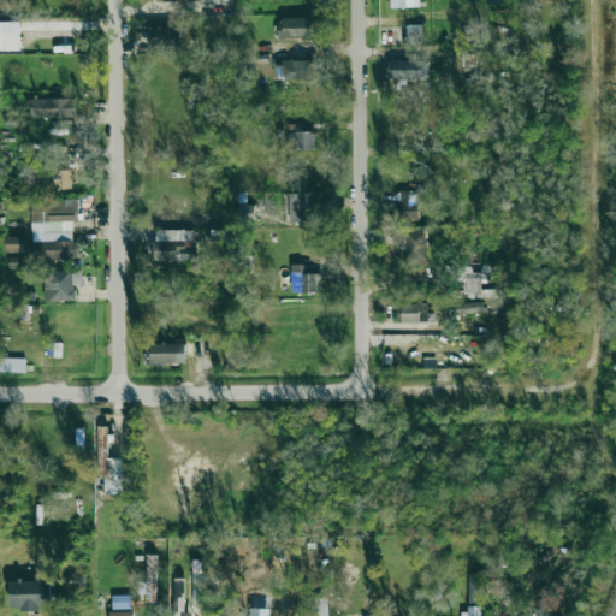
[(312,17),(279,18),(279,39),(313,39),(312,17)]
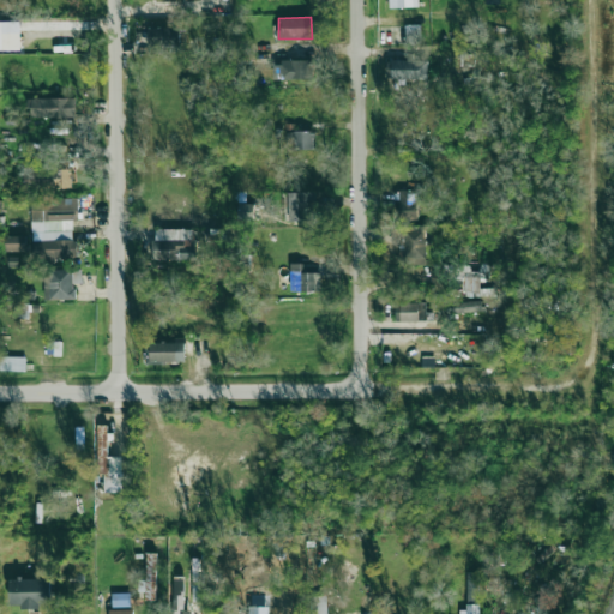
[(0,20),(0,49),(20,49),(20,22),(0,20)]
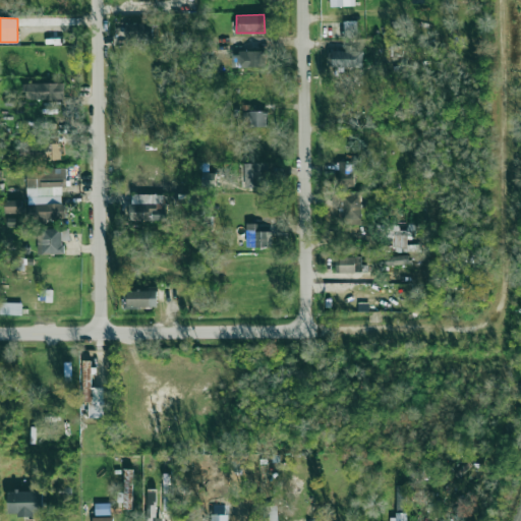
[(356,20),(344,21),(344,38),(356,38),(356,20)]
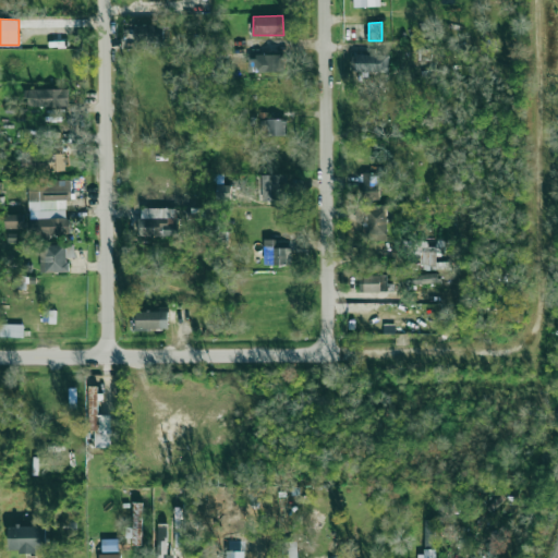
[(135,25),(136,48),(164,48),(164,24),(135,25)]
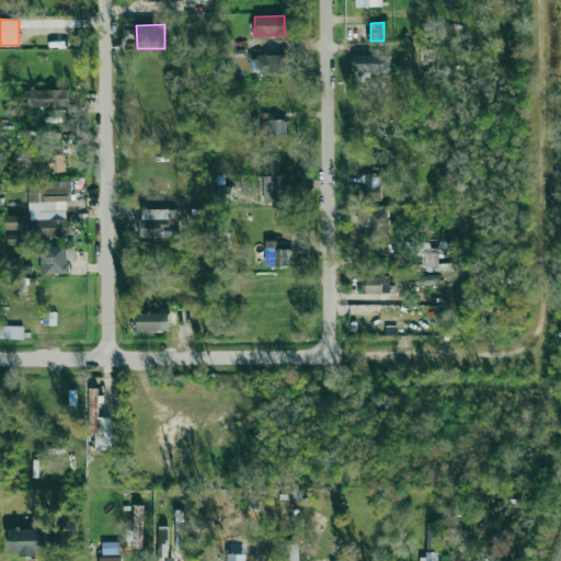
[(258,58),(250,59),(251,73),(286,72),(286,54),(258,55),(258,58)]
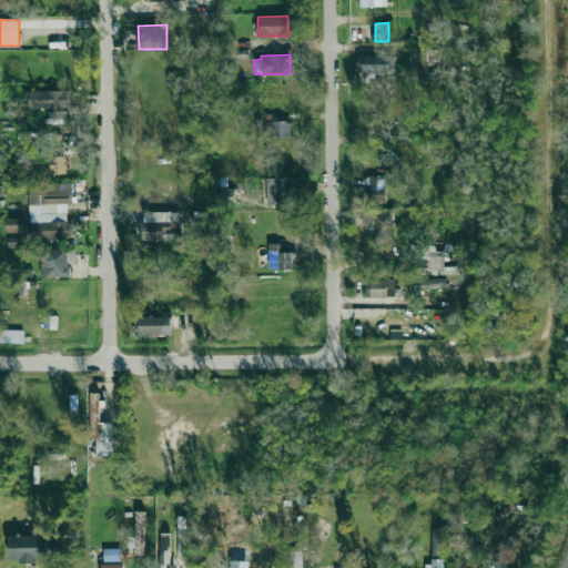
[(396,57),(358,56),(358,72),(395,73),(396,57)]
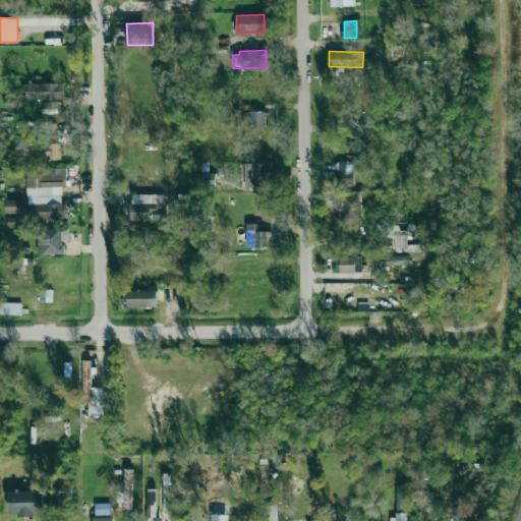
[(64,99),(64,83),(25,83),(26,100),(64,99)]
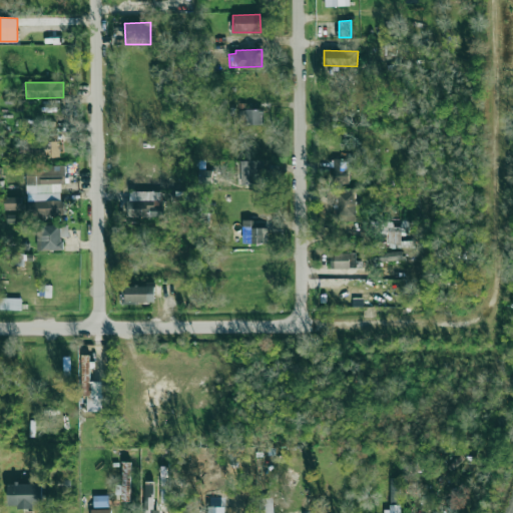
[(239,110),(239,125),(263,124),(263,109),(239,110)]
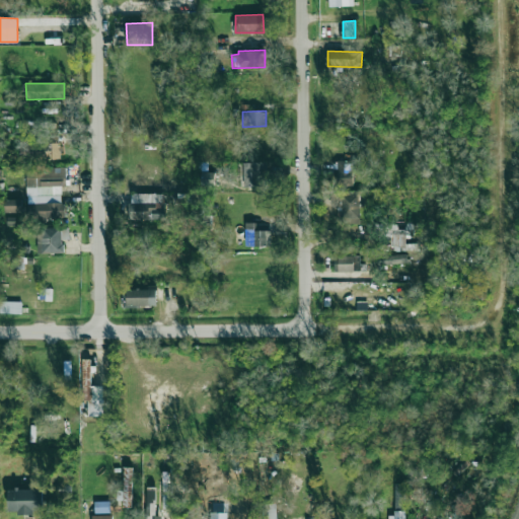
[(19,159),(60,160),(60,143),(50,143),(50,139),(20,139),(19,159)]
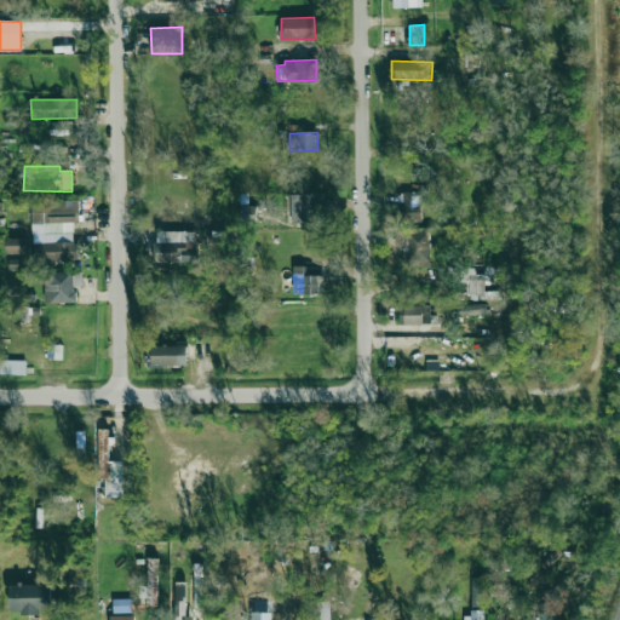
[(424,222),(424,191),(403,193),(405,222),(424,222)]
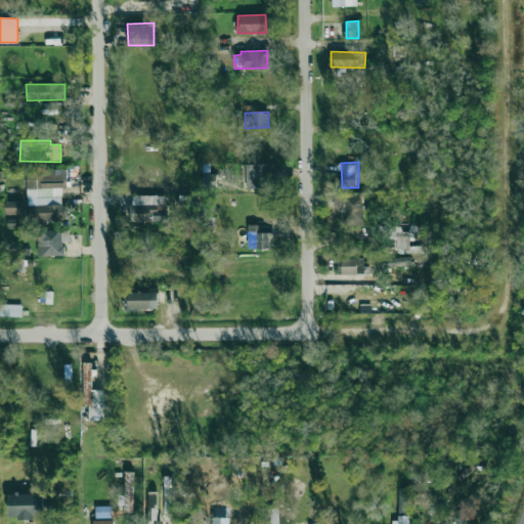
[(247,165),(247,188),(269,188),(268,164),(247,165)]
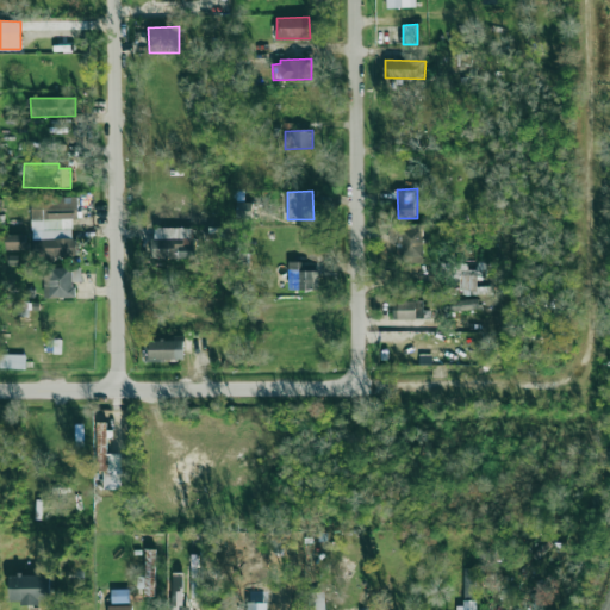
[(31,198),(32,260),(75,259),(74,219),(78,219),(78,197),(31,198)]
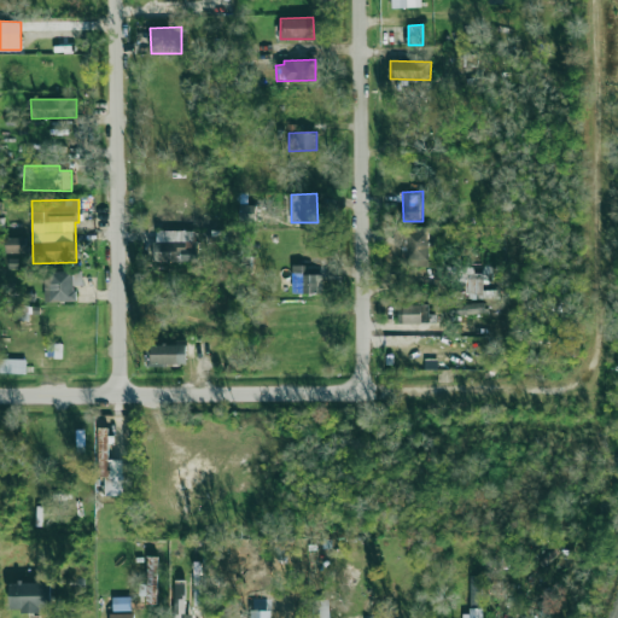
[(240,225),(256,225),(256,205),(240,205),(240,225)]
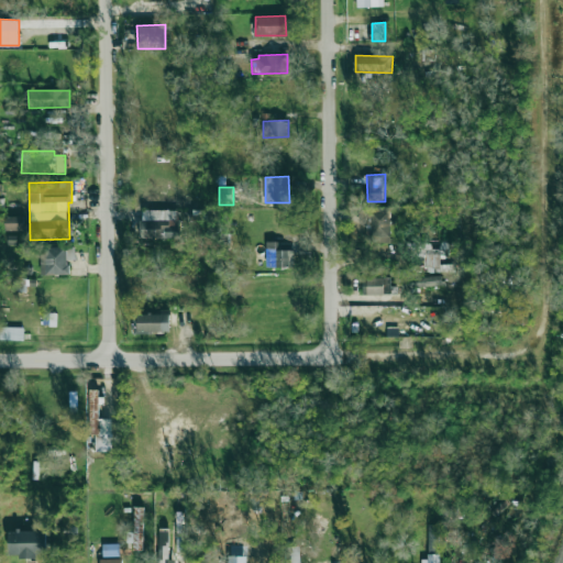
[(367,242),(390,243),(392,208),(367,208),(367,242)]
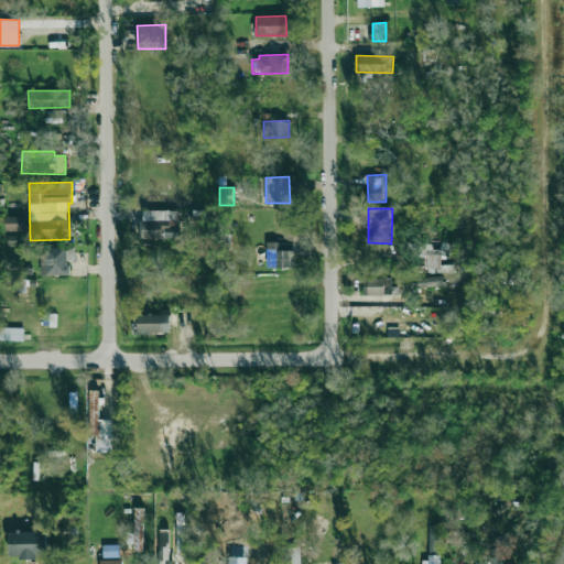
[(177,209),(141,210),(141,239),(179,238),(177,209)]
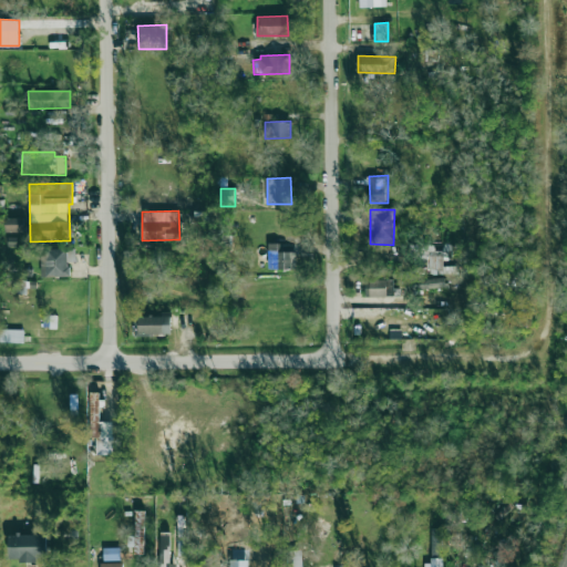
[(6,232),(24,232),(24,217),(6,217),(6,232)]
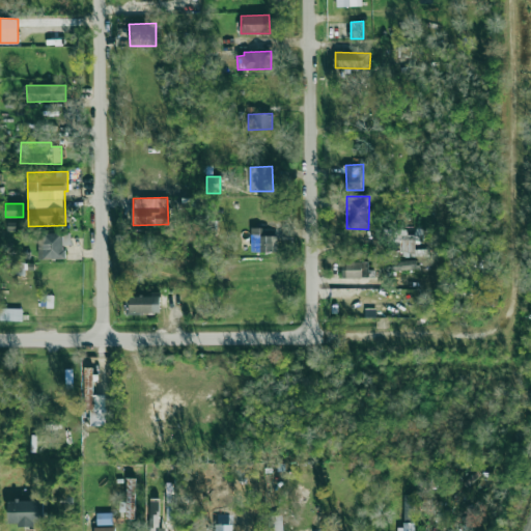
[(251,252),(277,252),(276,235),(262,235),(262,227),(251,228),(251,252)]
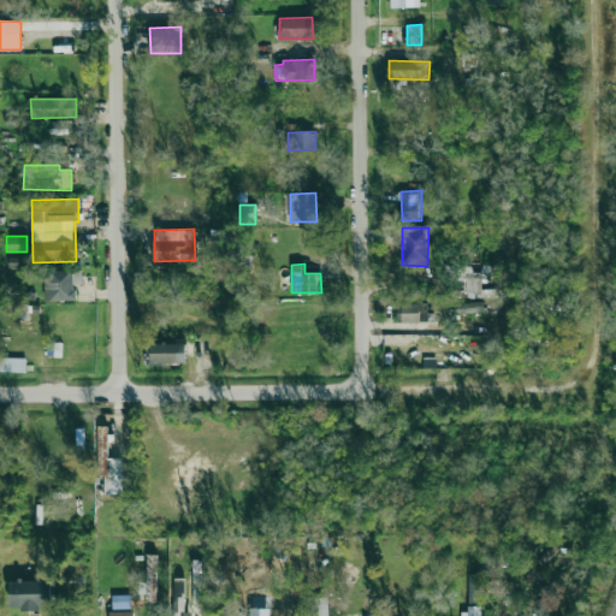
[(82,285),(82,270),(43,271),(45,301),(76,300),(76,285),(82,285)]
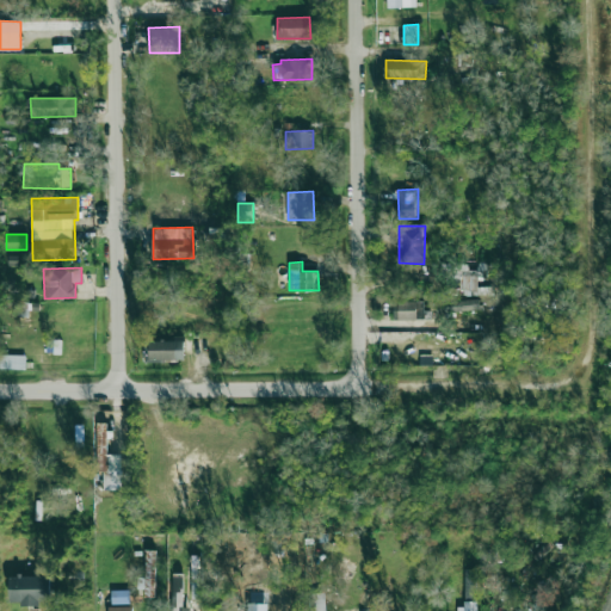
[(476,291),(477,271),(462,270),(461,290),(476,291)]
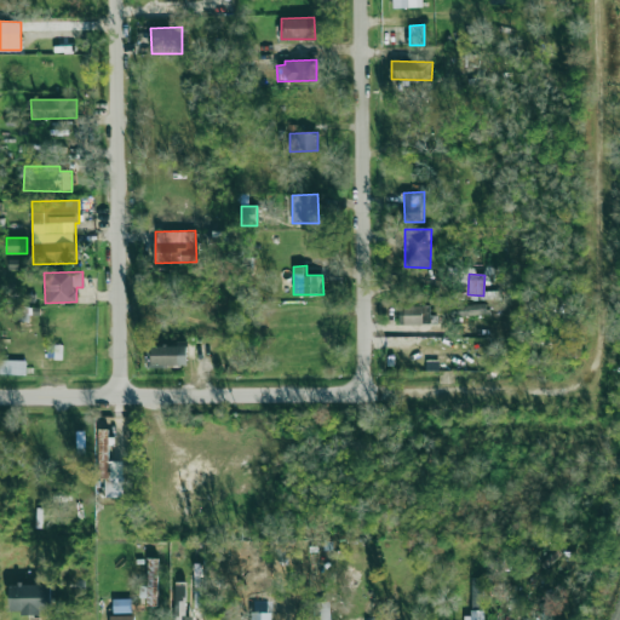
[(458,315),(486,316),(486,305),(459,304),(458,315)]
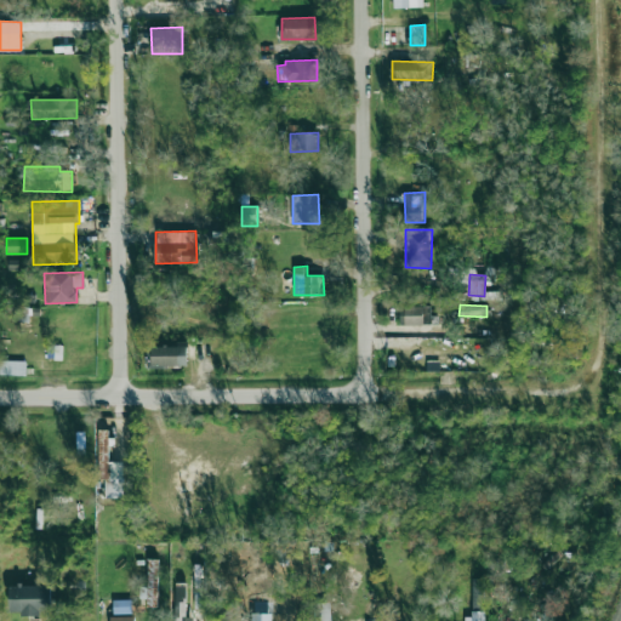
[(400,325),(434,324),(434,315),(432,317),(431,306),(400,307),(400,325)]
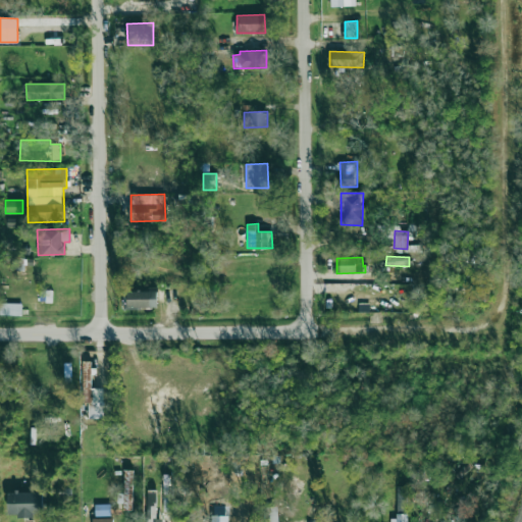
[(157,291),(123,292),(124,309),(158,308),(157,291)]
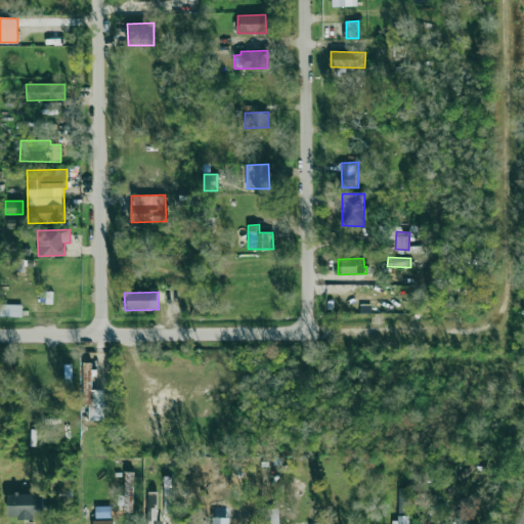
[(0,315),(22,316),(22,305),(0,303),(0,315)]
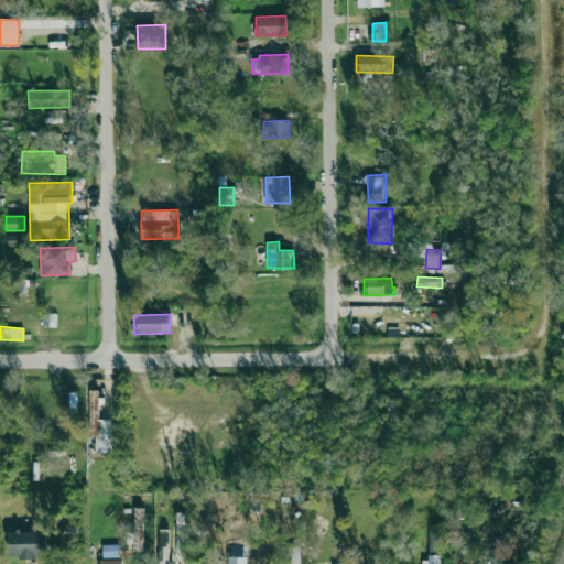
[(89,435),(96,435),(95,452),(112,452),(112,419),(99,419),(99,390),(90,390),(89,435)]
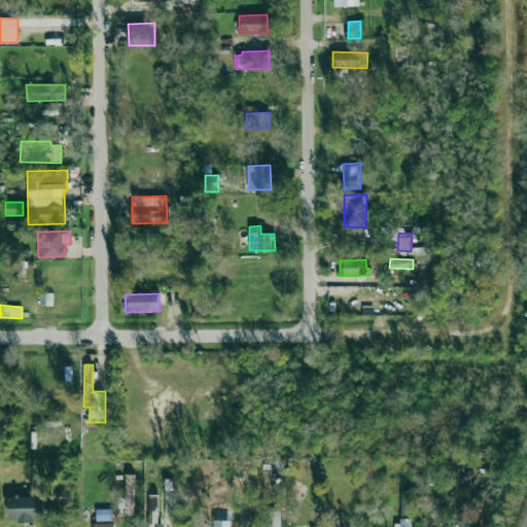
[(123,498),(123,515),(133,515),(135,475),(127,475),(126,498),(123,498)]
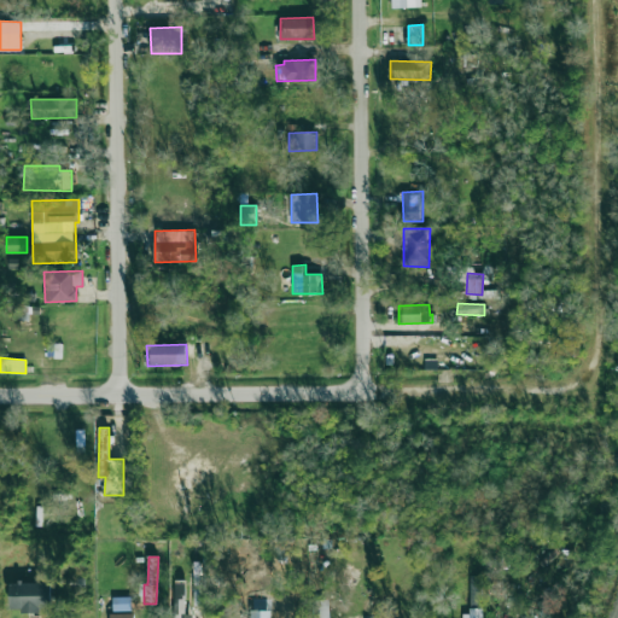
[(470,607),(482,607),(483,576),(471,576),(470,607)]
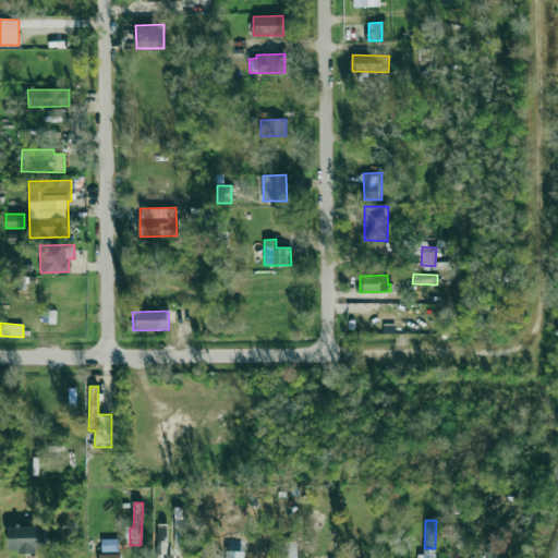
[(10,549),(19,549),(19,553),(48,552),(47,525),(9,526),(10,549)]
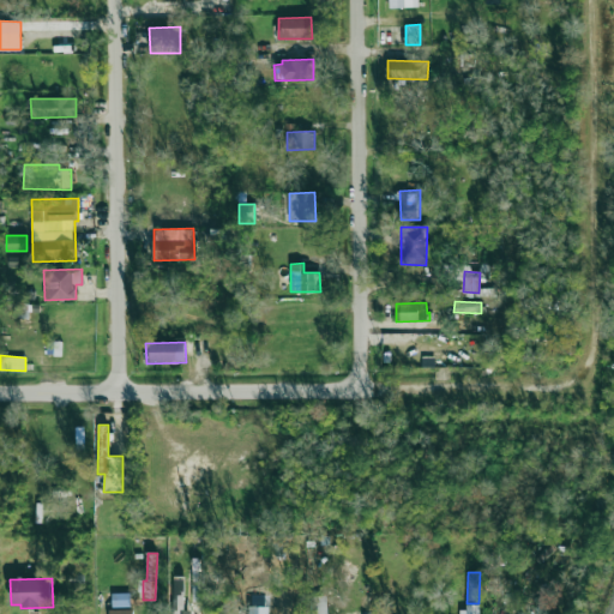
[(173,613),(190,613),(191,611),(184,611),(184,578),(175,578),(173,613)]
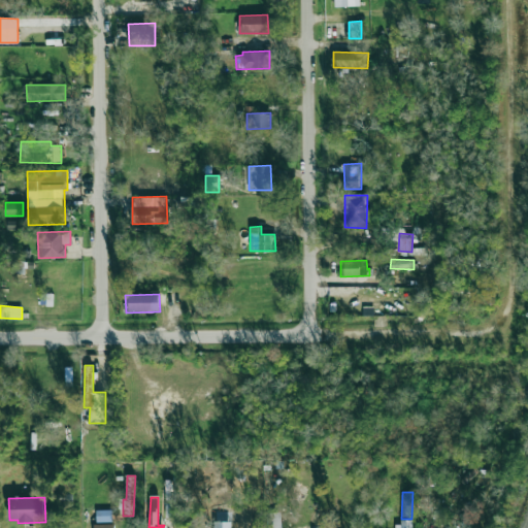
[(111,509),(96,510),(97,522),(112,522),(111,509)]
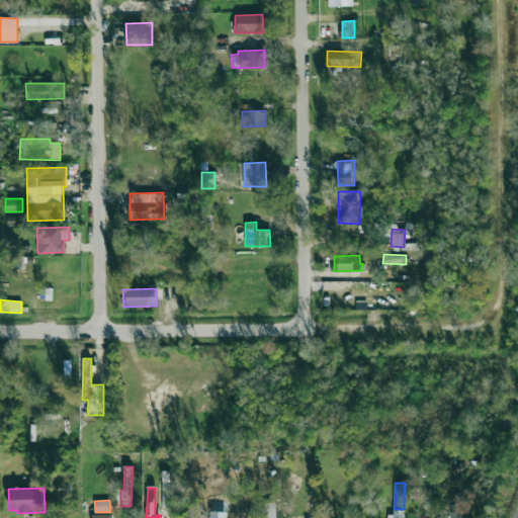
[(262,517),(276,517),(276,503),(262,503),(262,517)]
